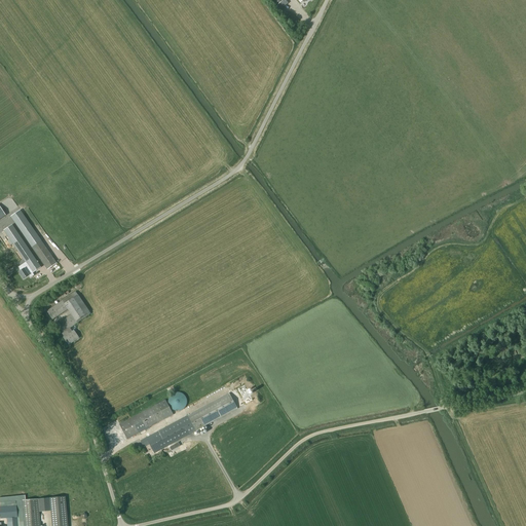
[(57,263),(21,210),(10,217),(47,269),(57,263)]
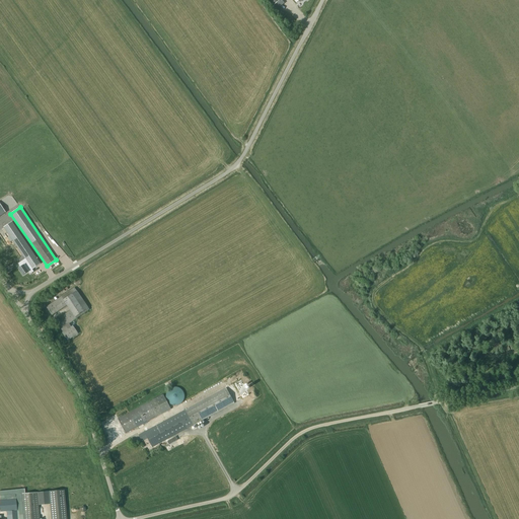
[(12,221),(4,227),(10,237),(8,239),(10,242),(13,240),(25,258),(18,264),(20,268),(18,269),(23,275),(26,273),(26,274),(28,273),(28,272),(27,270),(31,268),(32,270),(41,264),(12,221)]
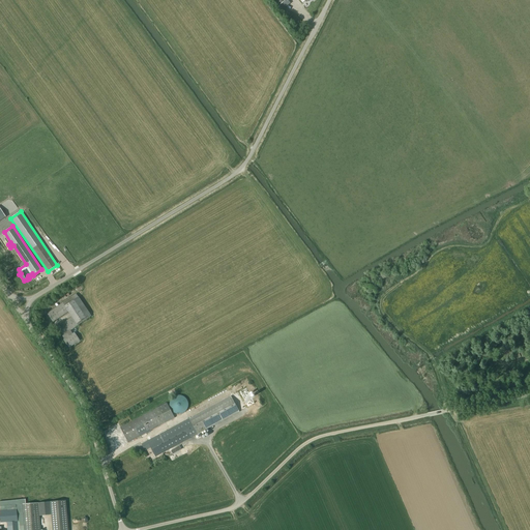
[(64,340),(69,348),(80,341),(75,332),(72,333),(70,330),(92,316),(90,315),(91,314),(79,296),(79,297),(77,294),(47,314),(53,322),(68,312),(72,317),(57,327),(62,335),(63,335),(65,339),(64,340)]
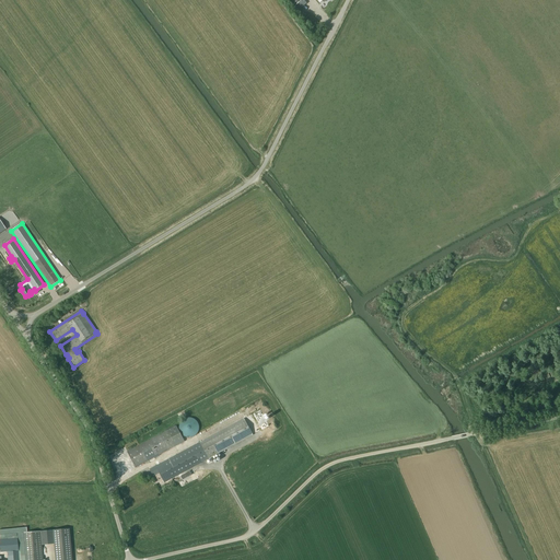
[(266,407),(150,469),(153,476),(156,474),(155,473),(159,471),(164,482),(275,423),(266,407)]
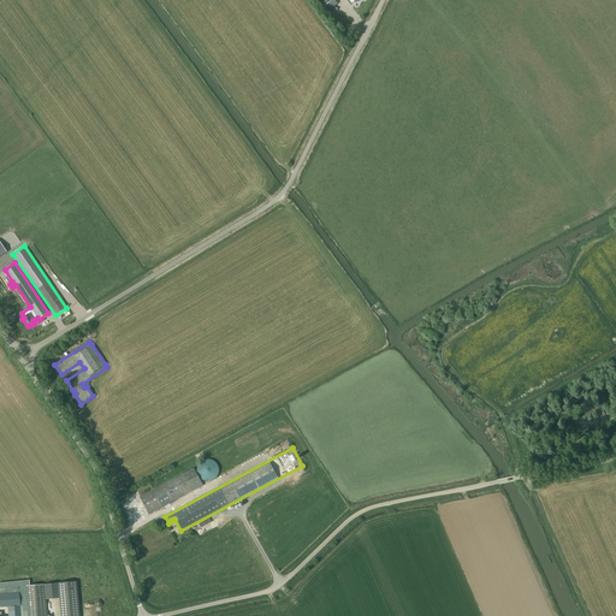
[(209,460),(208,460),(207,460),(206,460),(205,460),(203,461),(202,461),(201,462),(200,463),(199,465),(199,466),(197,467),(197,468),(197,469),(197,471),(197,472),(197,473),(197,474),(199,475),(199,477),(200,478),(201,479),(202,480),(203,480),(205,481),(206,481),(207,481),(208,481),(209,481),(211,481),(212,481),(213,480),(214,480),(215,479),(217,478),(218,477),(218,475),(219,474),(219,473),(219,472),(219,471),(219,469),(219,468),(219,467),(218,466),(218,465),(217,463),(215,462),(214,461),(213,461),(212,460),(211,460),(209,460)]
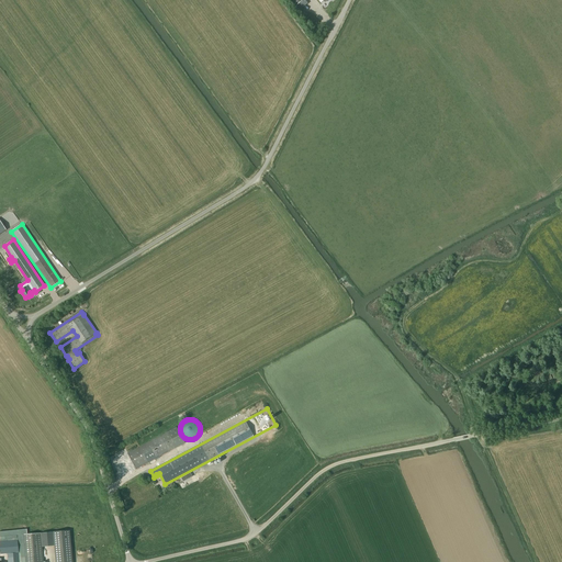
[(127,453),(136,470),(186,444),(177,427),(127,453)]
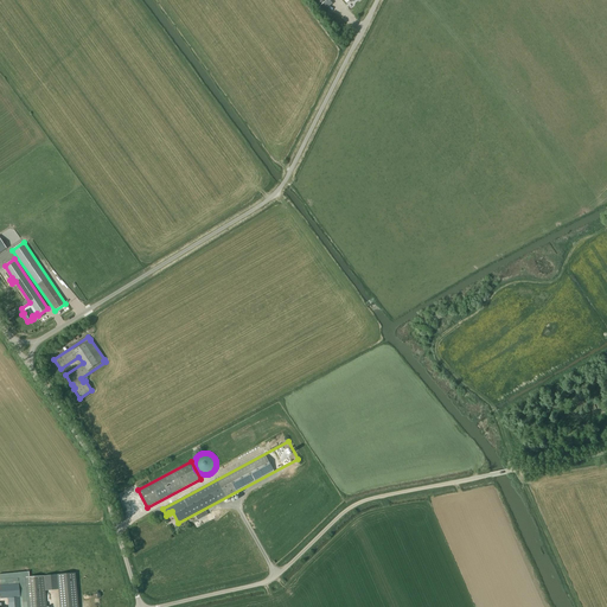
[(29,572),(0,574),(0,595),(0,599),(7,599),(7,606),(46,606),(44,576),(30,577),(29,572)]
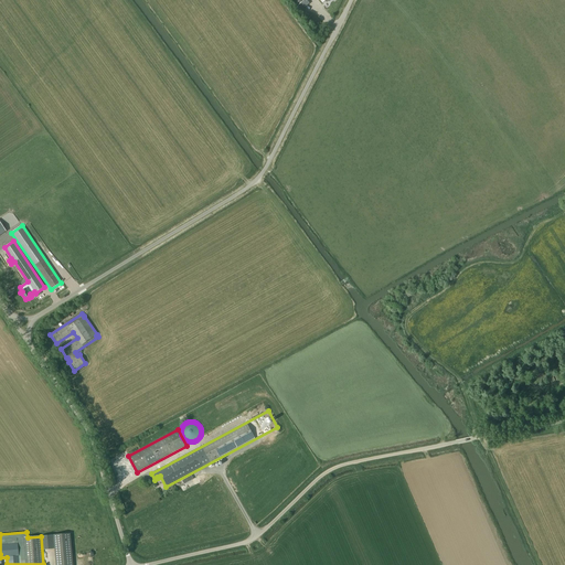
[(72,564),(70,533),(53,535),(55,564),(72,564)]
